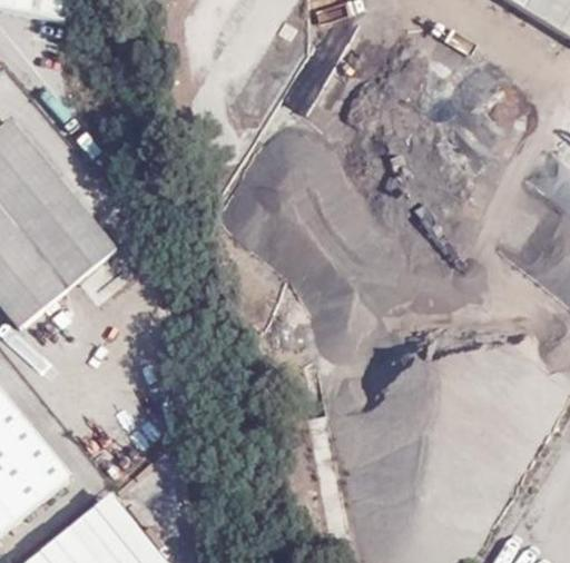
[(0,0),(0,10),(64,23),(68,0),(0,0)]
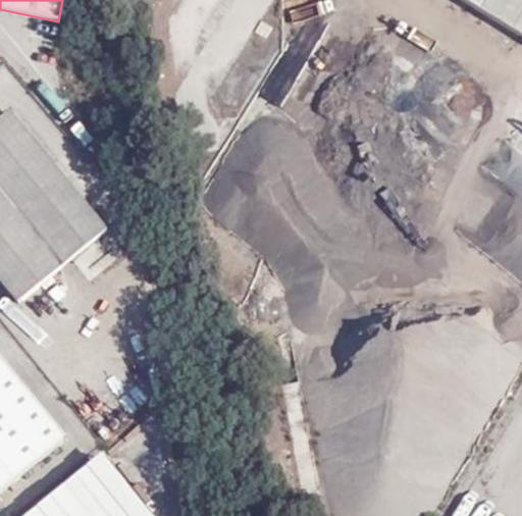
[(477,0),(521,27),(521,0),(477,0)]
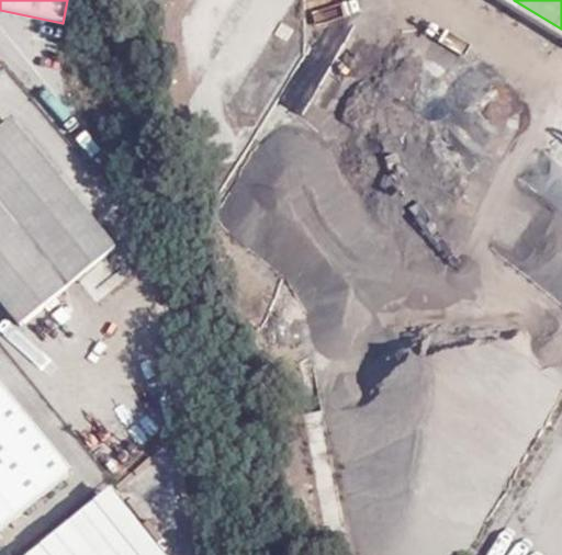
[(0,301),(14,319),(114,240),(12,116),(0,126),(0,301)]
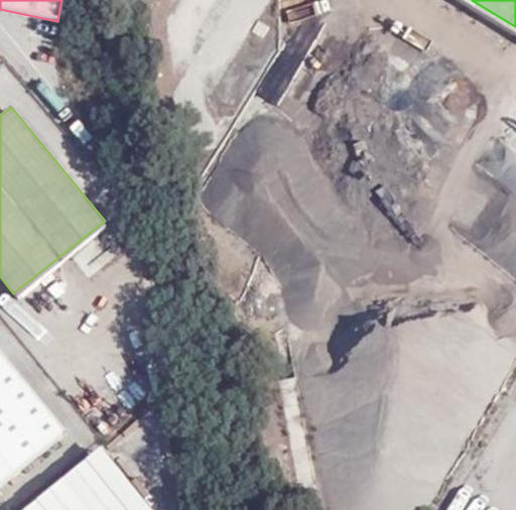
[(0,477),(62,426),(0,350),(0,477)]
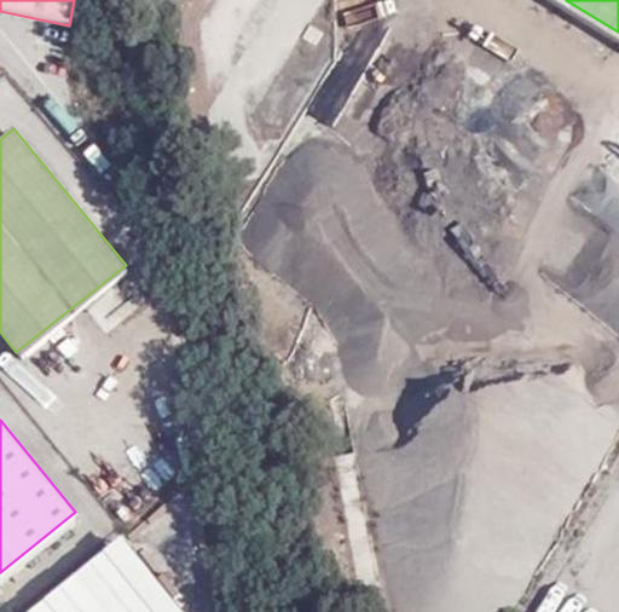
[(23,611),(180,611),(122,536),(23,611)]
